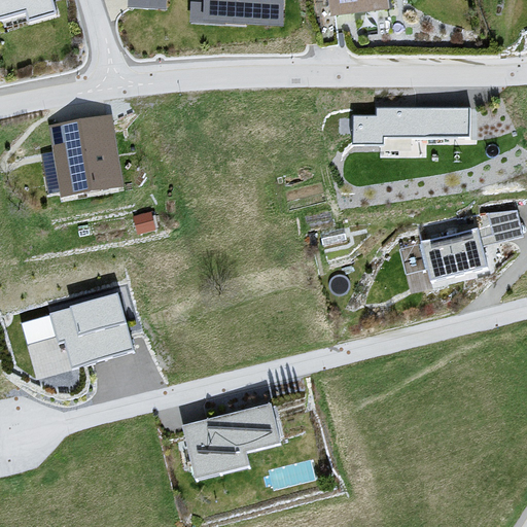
[(51,0),(0,0),(0,20),(25,12),(27,21),(56,12),(51,0)]
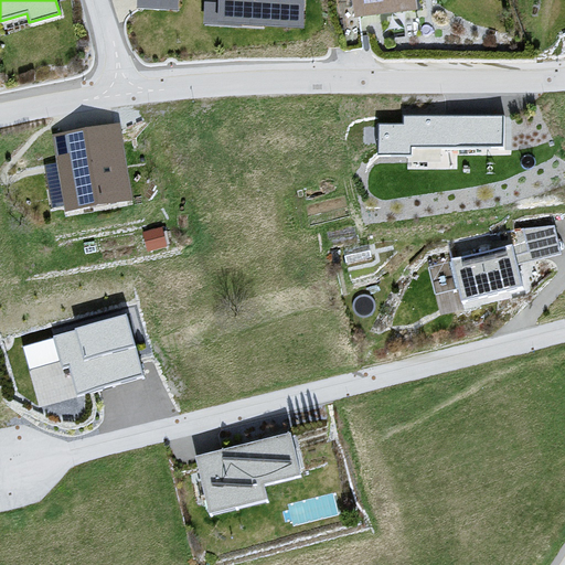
[(179,0),(139,0),(139,8),(179,10),(179,0)]
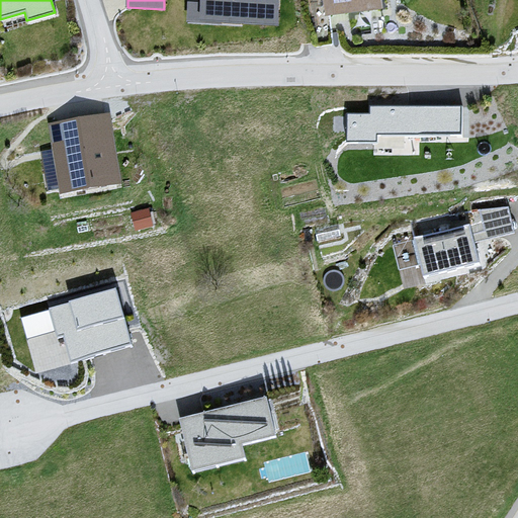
[(277,0),(189,0),(188,18),(276,23),(277,0)]
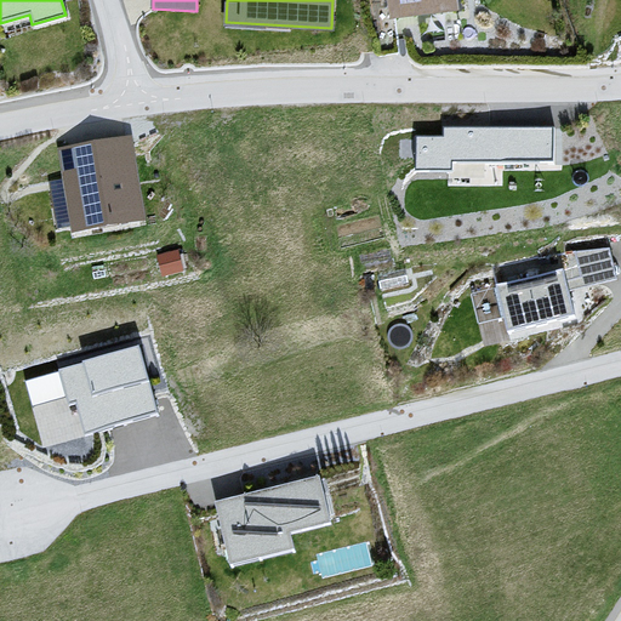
[(460,0),(393,0),(397,27),(463,18),(460,0)]
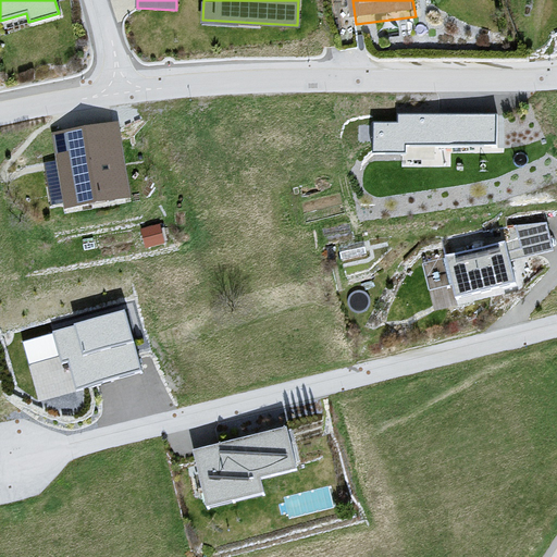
[(397,114),(397,123),(374,123),(373,155),(406,155),(406,145),(497,146),(497,115),(397,114)]
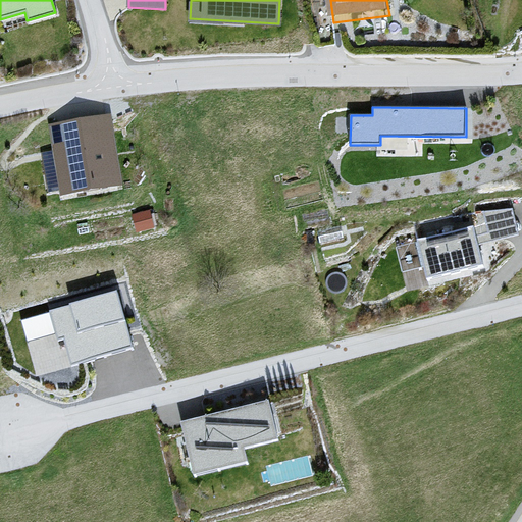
[(109,114),(52,124),(63,194),(121,185),(109,114)]
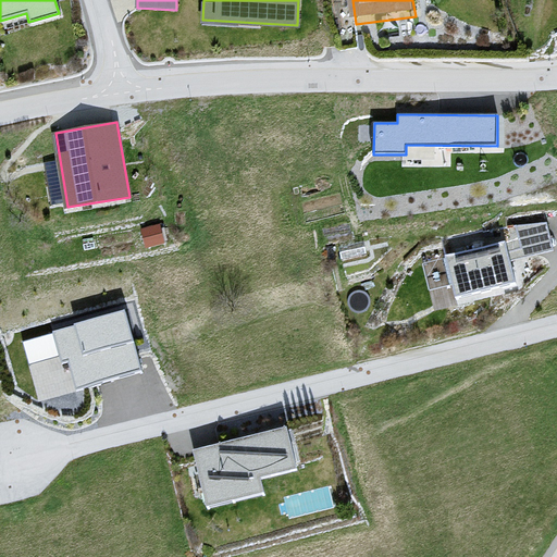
[(507,242),(444,255),(456,300),(516,284),(510,260),(554,251),(548,222),(505,226),(507,242)]
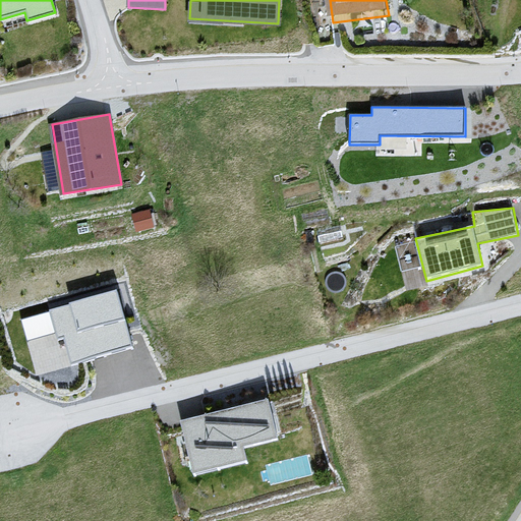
[(117,292),(20,319),(36,374),(132,348),(117,292)]
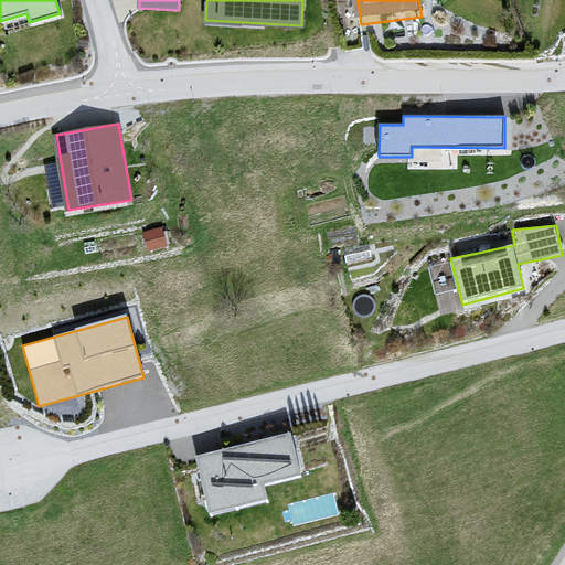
[(291,433),(195,456),(210,516),(269,502),(265,484),(301,476),(291,433)]
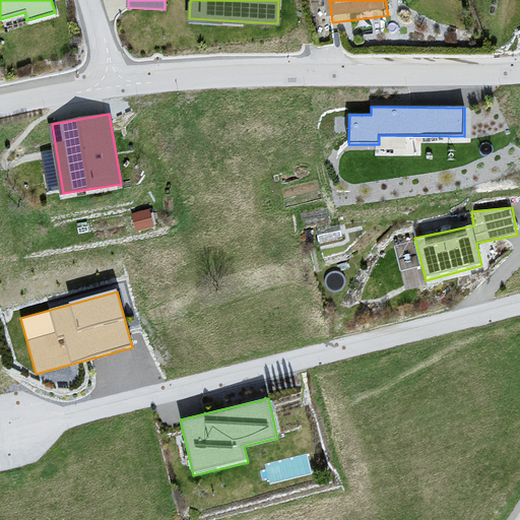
All buildings are outlined.
